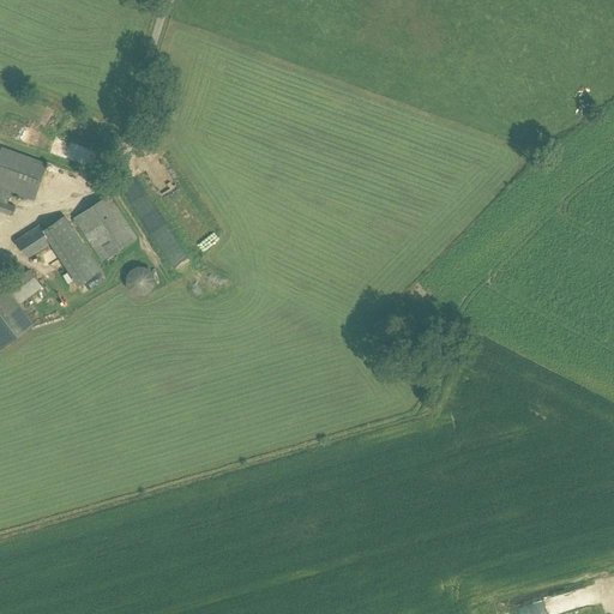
[(34,202),(48,163),(1,146),(0,149),(0,211),(12,216),(16,205),(8,203),(12,193),(34,202)]
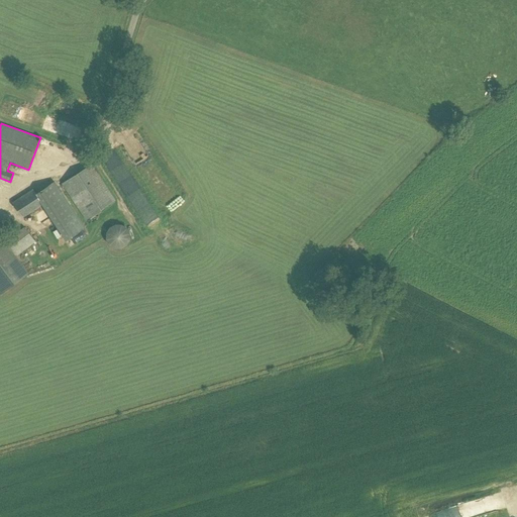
[(68,123),(61,128),(65,132),(71,127),(68,123)]
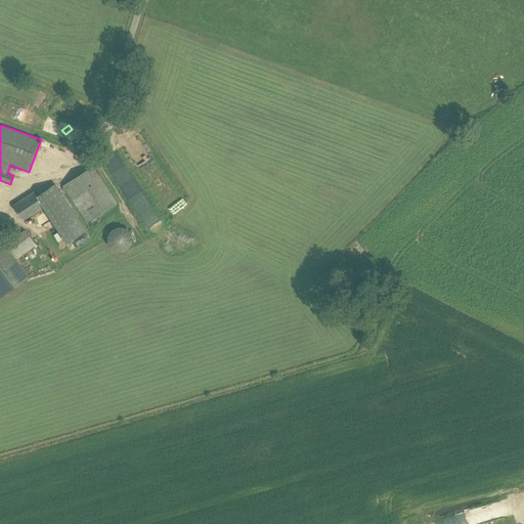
[(118,203),(92,166),(59,187),(64,194),(68,193),(87,223),(118,203)]
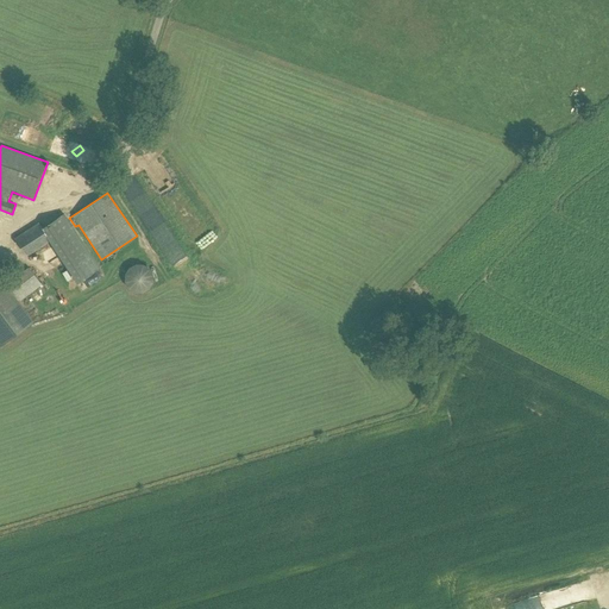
[(100,268),(64,213),(42,227),(38,223),(14,238),(27,256),(50,242),(77,283),(100,268)]
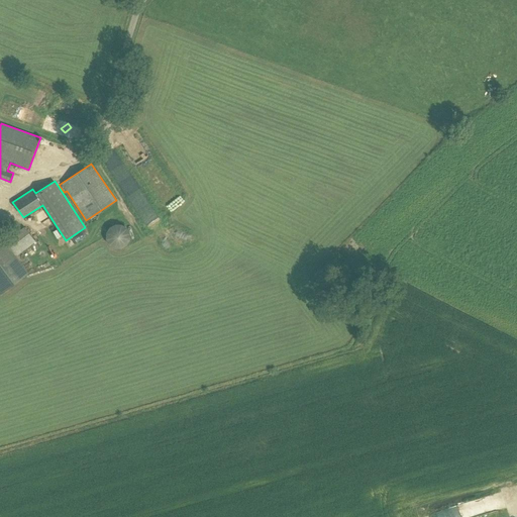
[(116,248),(118,248),(119,248),(120,247),(121,247),(123,246),(124,246),(125,245),(126,244),(127,243),(128,242),(128,241),(129,240),(129,239),(129,238),(130,237),(130,235),(130,234),(129,233),(129,232),(129,231),(128,230),(128,229),(127,228),(126,227),(125,226),(124,225),(123,225),(122,224),(121,224),(120,224),(119,223),(117,223),(115,223),(114,224),(112,224),(111,225),(110,225),(109,226),(109,227),(108,228),(107,228),(107,229),(106,230),(106,231),(105,232),(105,233),(105,234),(105,235),(105,237),(105,238),(105,239),(106,240),(106,241),(107,242),(107,243),(108,243),(109,244),(109,245),(110,246),(111,246),(113,247),(114,247),(116,248)]
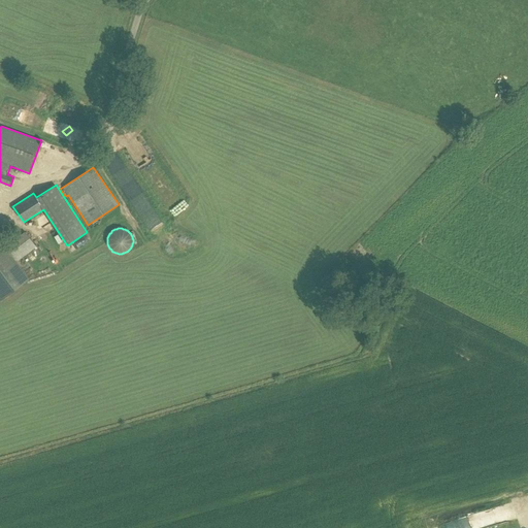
[(36,246),(25,232),(19,236),(17,233),(4,243),(18,261),(36,246)]
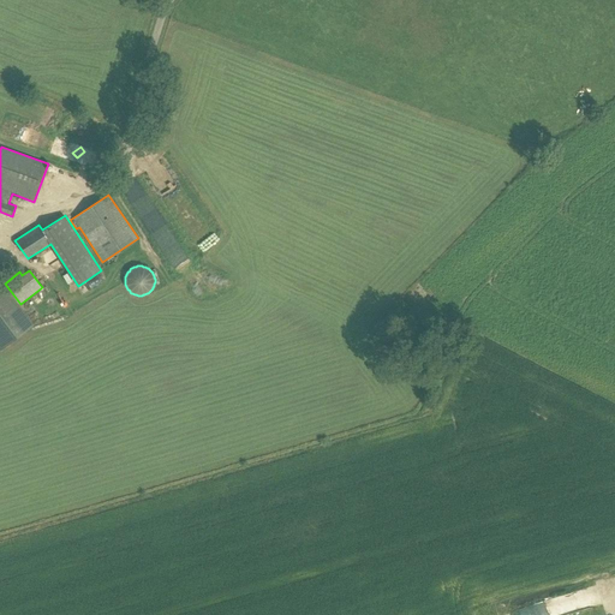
[(0,347),(1,348),(33,324),(3,284),(0,285),(0,347)]
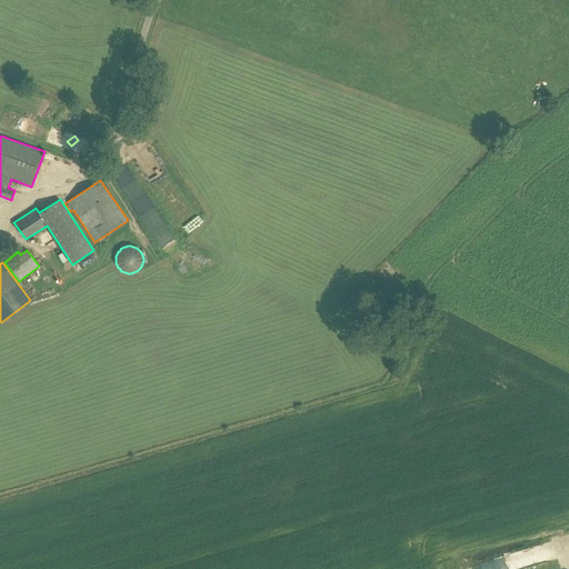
[(32,276),(27,278),(31,287),(37,285),(32,276)]
